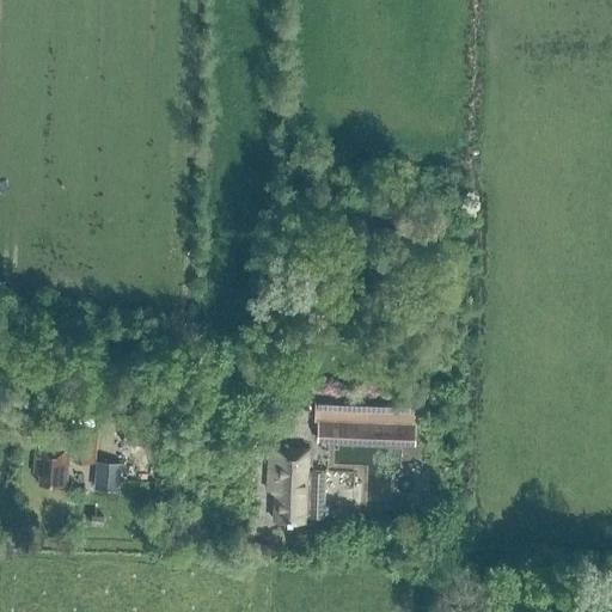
[(414,424),(318,421),(316,442),(415,446),(415,424),(414,424)]
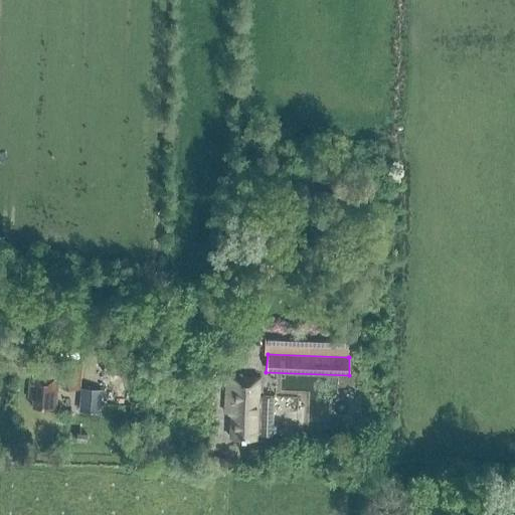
[(30,376),(27,398),(32,398),(31,407),(55,409),(57,379),(61,379),(60,388),(78,390),(80,366),(62,364),(62,369),(34,366),(33,377),(30,376)]
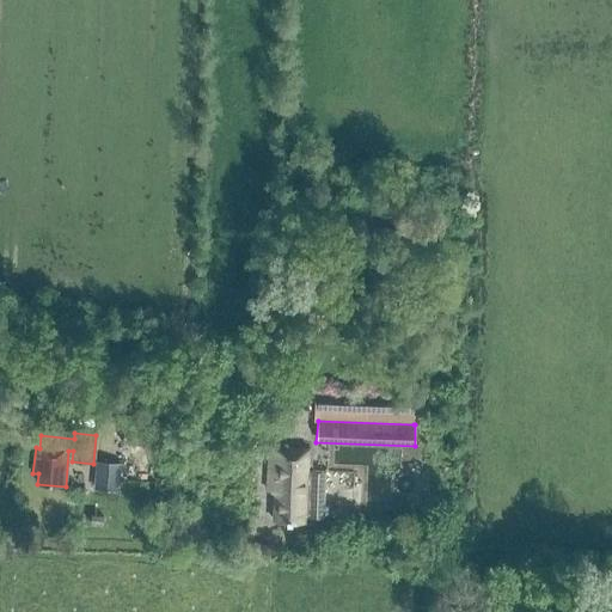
[(271,521),(285,522),(304,524),(304,518),(322,518),(324,472),(305,471),(306,447),(268,447),(264,494),(273,495),(271,521)]
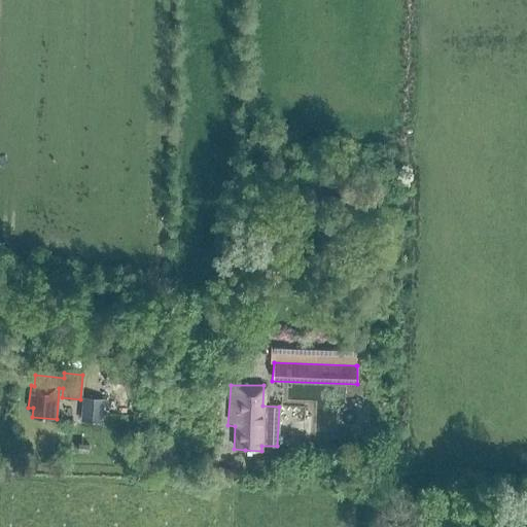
[(102,399),(83,398),(82,421),(101,422),(102,399)]
